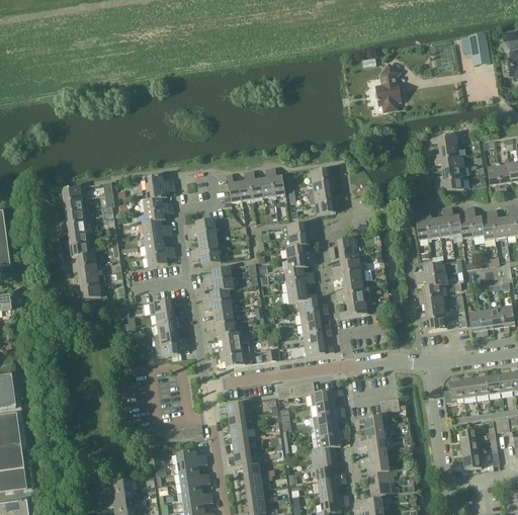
[(517,79),(517,29),(502,32),(503,40),(508,39),(510,52),(509,52),(509,57),(506,58),(508,68),(509,67),(510,75),(513,75),(514,80),(517,79)]
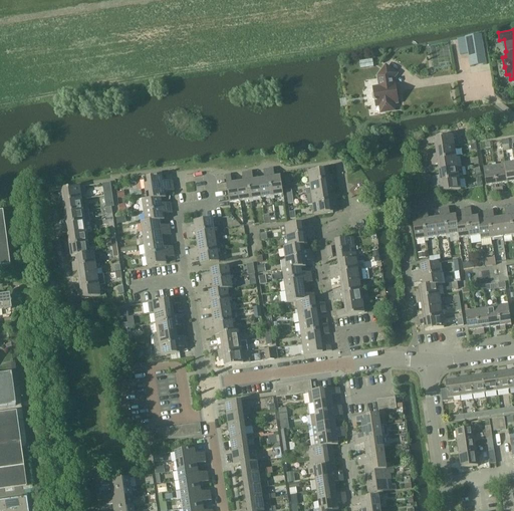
[(465,34),(458,36),(460,52),(468,50),(470,64),(486,62),(482,32),(465,34)]
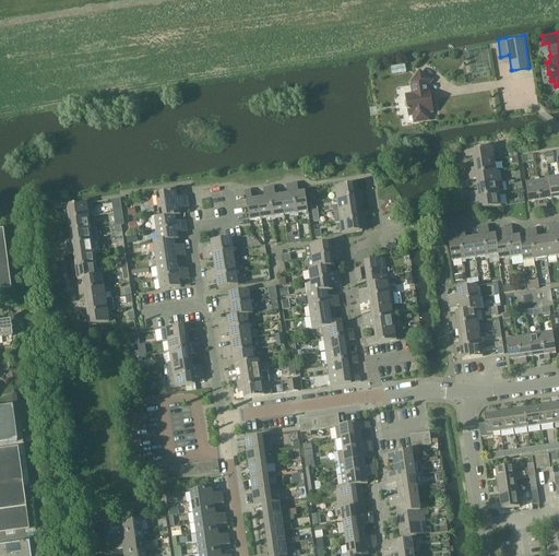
[(412,82),(413,91),(405,93),(406,98),(405,101),(406,106),(408,107),(408,111),(412,111),(413,119),(418,118),(428,117),(427,109),(432,108),(432,105),(429,89),(427,90),(426,83),(431,78),(419,69),(412,80),(412,82)]
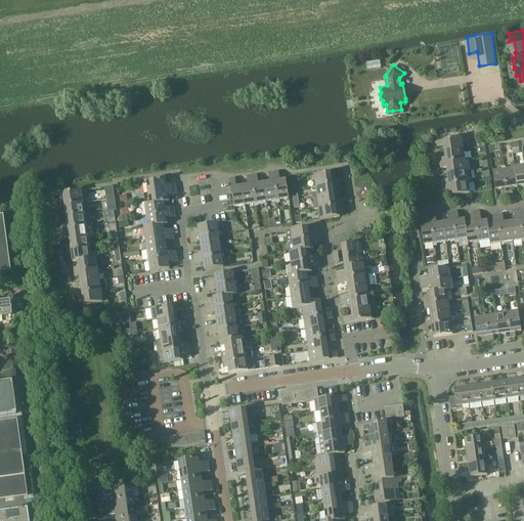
[(434,145),(443,143),(444,149),(463,146),(462,136),(464,135),(464,132),(447,134),(448,137),(434,139),(434,142),(434,145)]
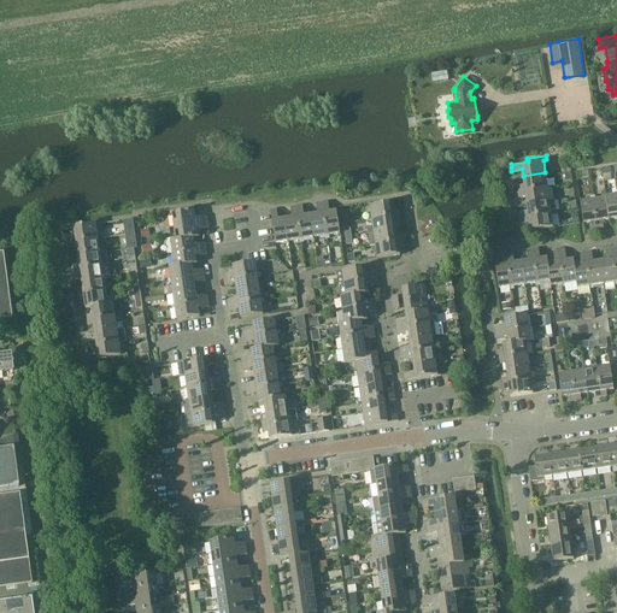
[(610,164),(601,165),(603,171),(604,177),(612,176),(611,170),(610,164)]
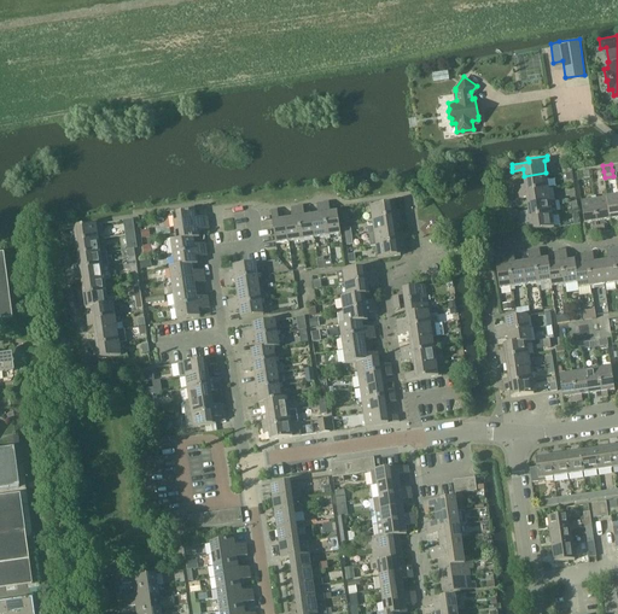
[(548,186),(546,173),(524,176),(524,183),(514,185),(514,191),(548,186)]
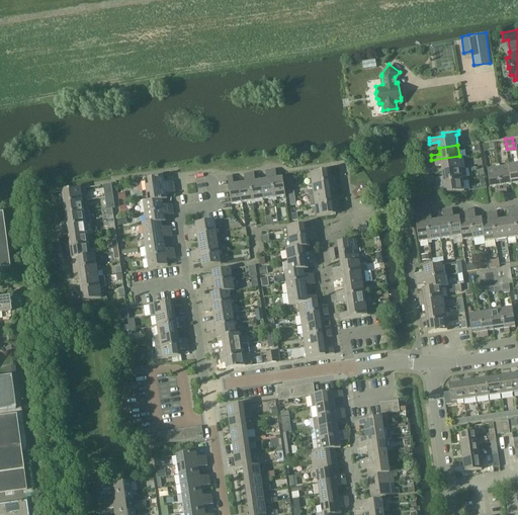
[(441,164),(442,170),(465,166),(464,155),(459,156),(431,160),(432,165),(441,164)]
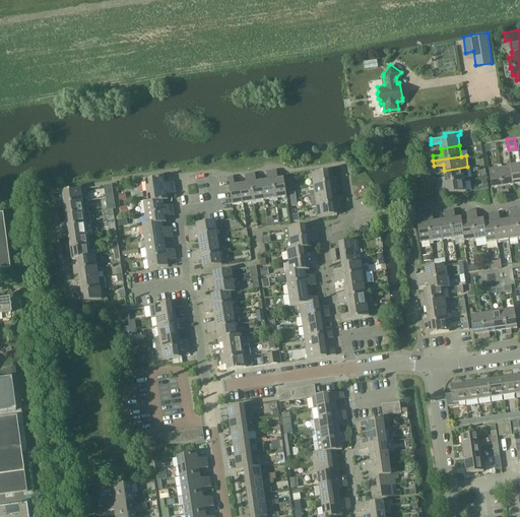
[(519,162),(511,163),(514,182),(519,181),(519,162)]
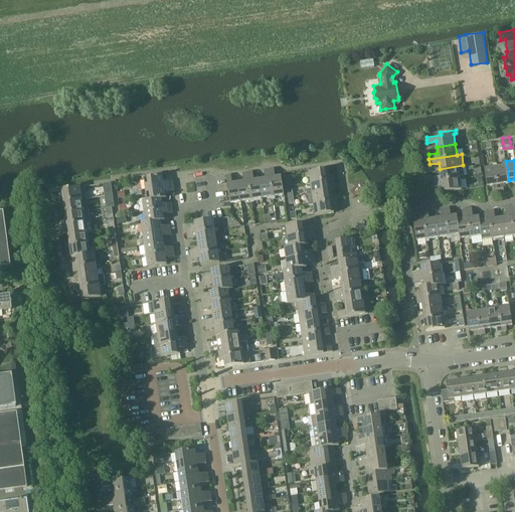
[(506,161),(495,163),(498,182),(509,180),(506,161)]
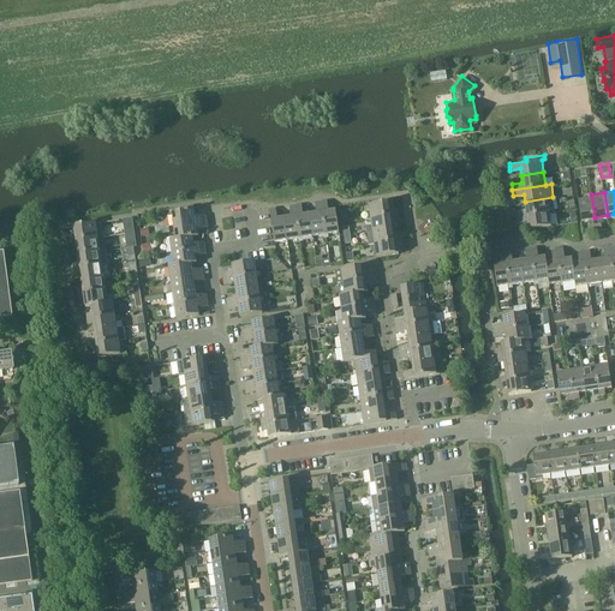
[(578,197),(581,220),(595,217),(591,195),(578,197)]
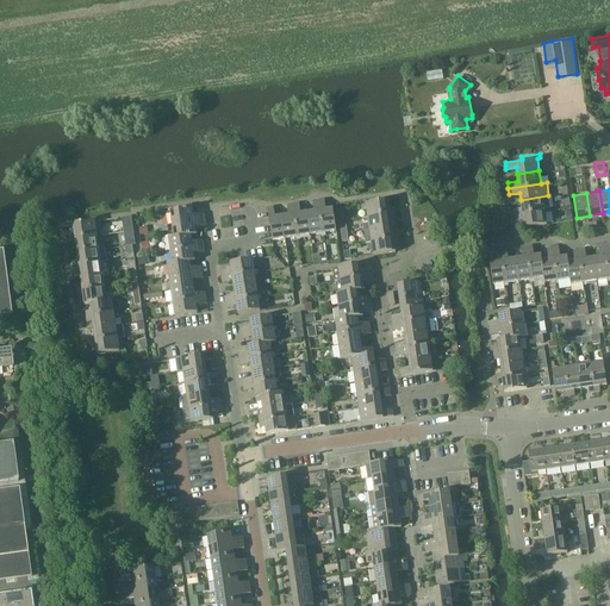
[(325,206),(324,195),(318,197),(323,230),(336,227),(332,205),(325,206)]
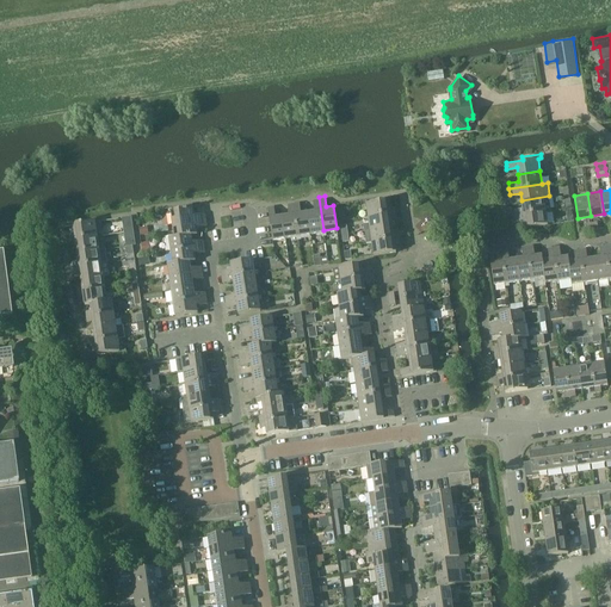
[(523,206),(512,209),(512,215),(545,209),(545,210),(551,209),(549,196),(522,200),(523,206)]
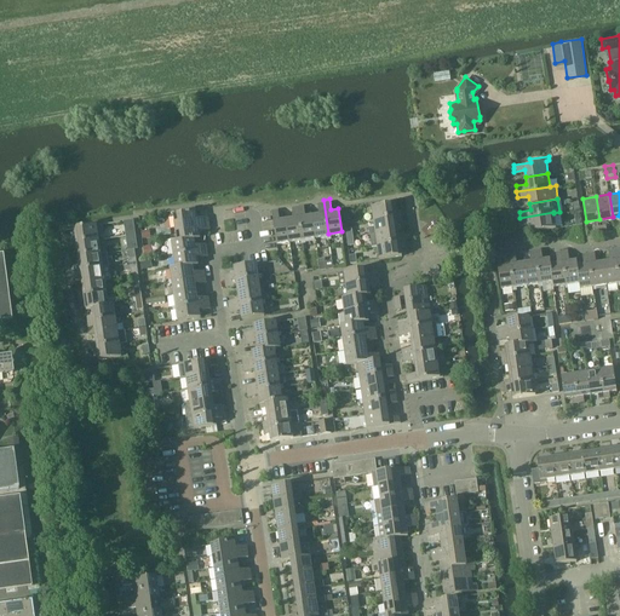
[(319,211),(311,212),(315,235),(328,234),(323,200),(317,201),(319,211)]
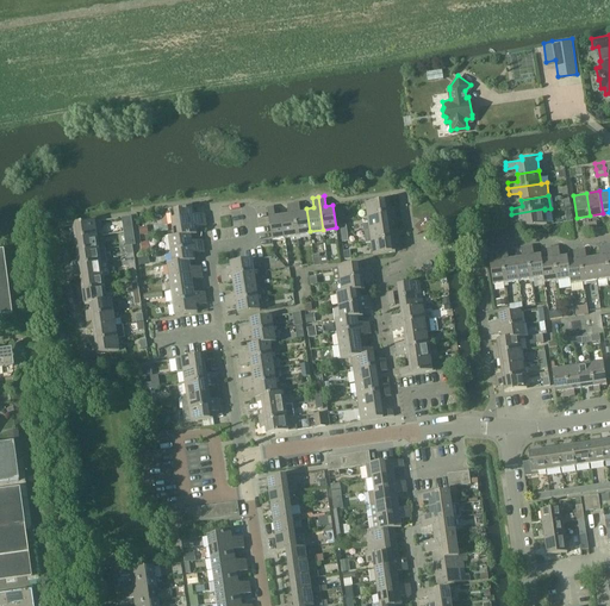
[(365,201),(367,213),(394,210),(394,206),(388,206),(387,198),(365,201)]
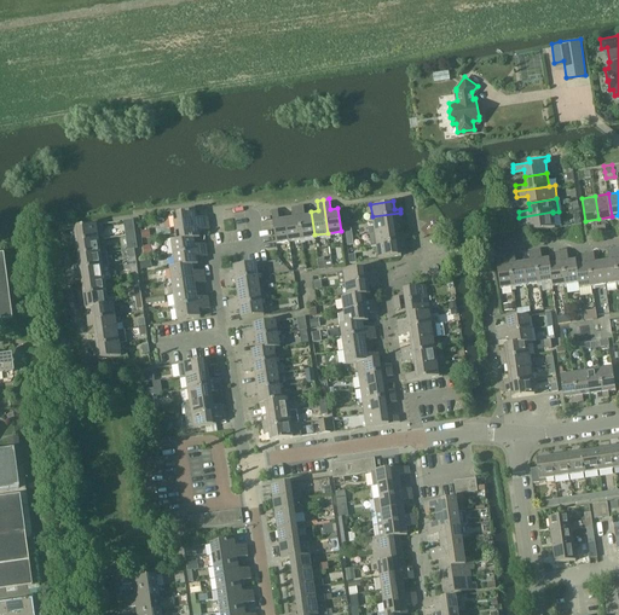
[(305,213),(302,202),(296,203),(301,237),(314,235),(311,212),(305,213)]
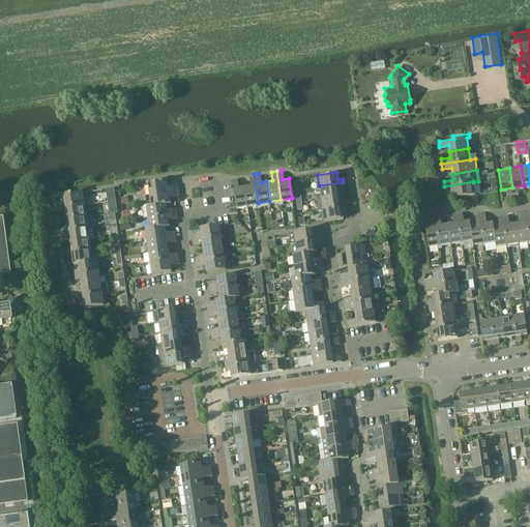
[(158,180),(148,181),(149,193),(178,188),(177,183),(168,184),(167,175),(167,174),(157,176),(158,180)]
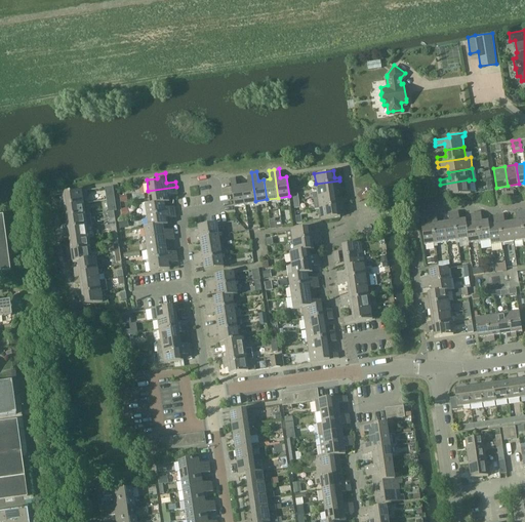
[(248,183),(242,184),(245,203),(255,201),(251,172),(246,173),(248,183)]
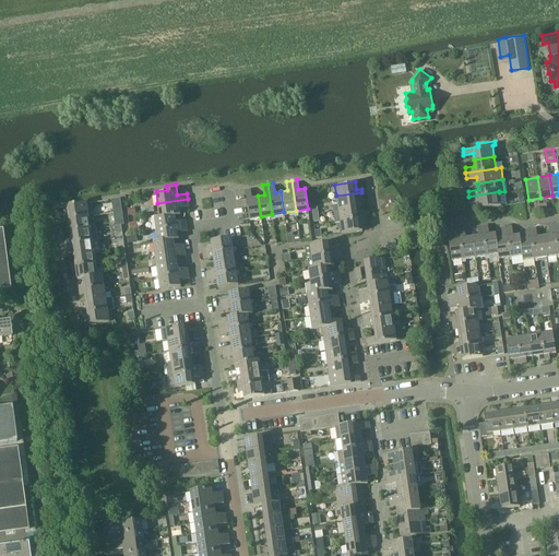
[(249,217),(261,216),(258,196),(251,196),(250,187),(244,188),(249,217)]
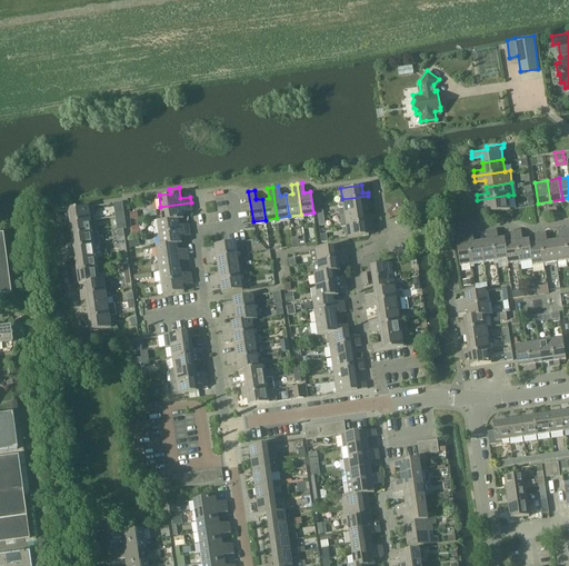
[(509,207),(508,196),(508,195),(477,200),(478,206),(488,204),(489,210),(509,207)]
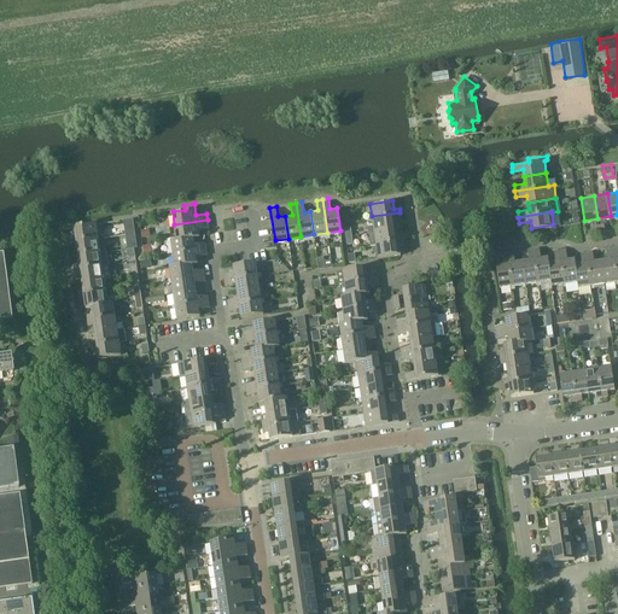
[(368,224),(368,231),(396,226),(395,217),(401,217),(400,212),(372,216),(373,223),(368,224)]
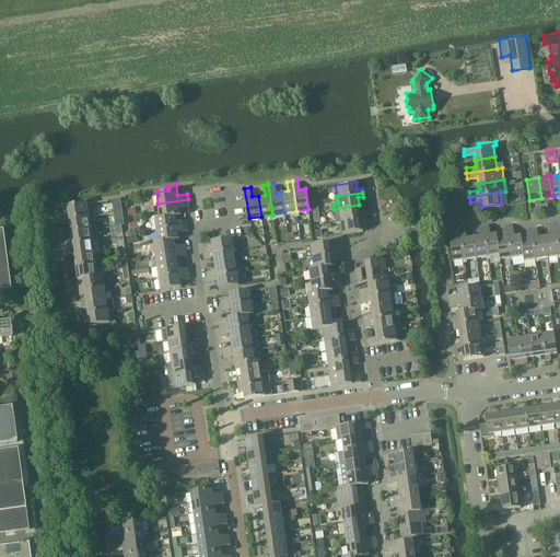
[(119,196),(111,197),(113,210),(121,209),(119,196)]
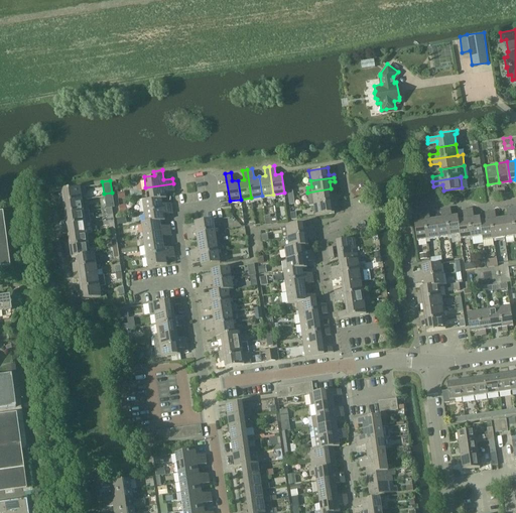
[(173,183),(145,187),(147,198),(147,199),(161,197),(166,197),(165,189),(174,188),(173,183)]
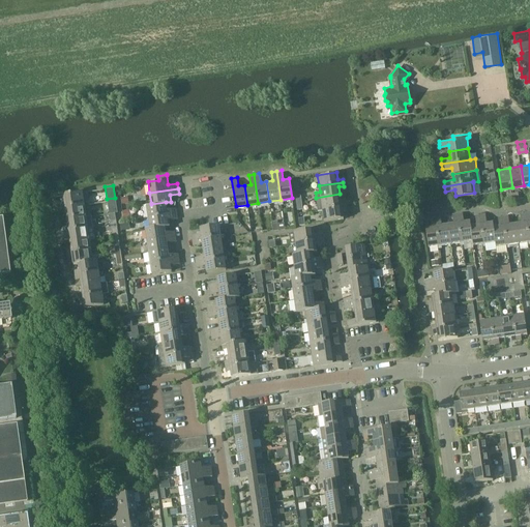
[(64,202),(59,202),(60,206),(84,202),(84,196),(88,195),(87,189),(83,189),(63,193),(64,202)]
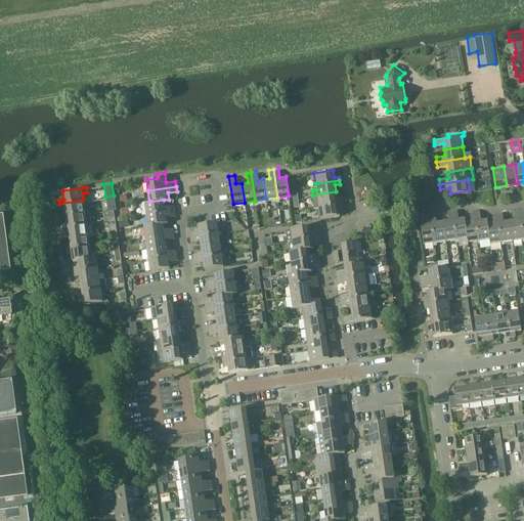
[(342,199),(337,199),(336,191),(312,196),(311,196),(313,206),(342,202),(342,199)]
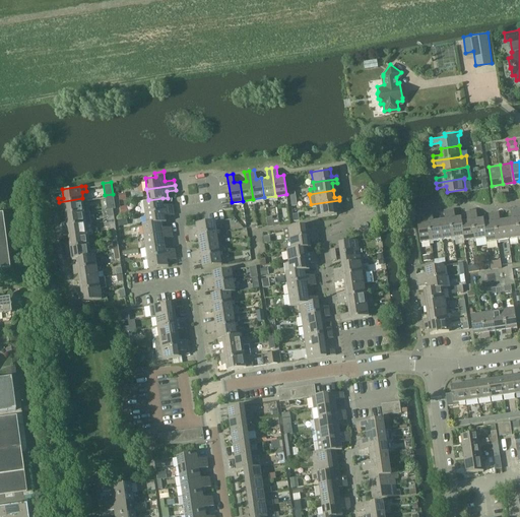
[(113,194),(105,195),(107,207),(112,206),(115,206),(113,194)]
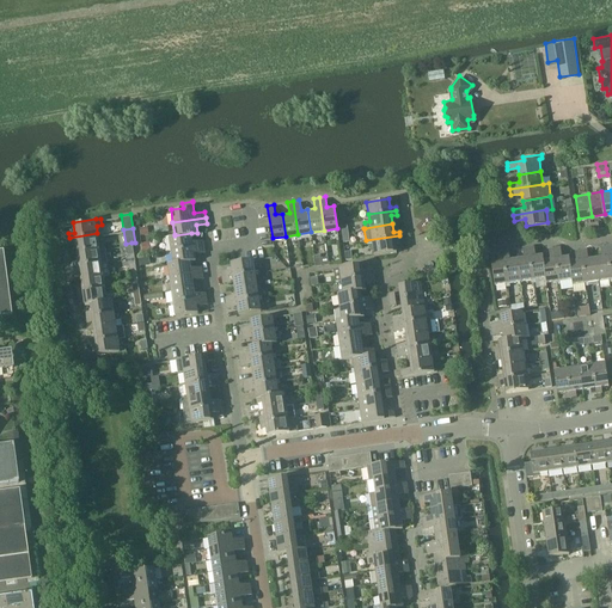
[(97,233),(69,238),(71,243),(75,243),(77,251),(105,246),(104,240),(98,241),(97,233)]
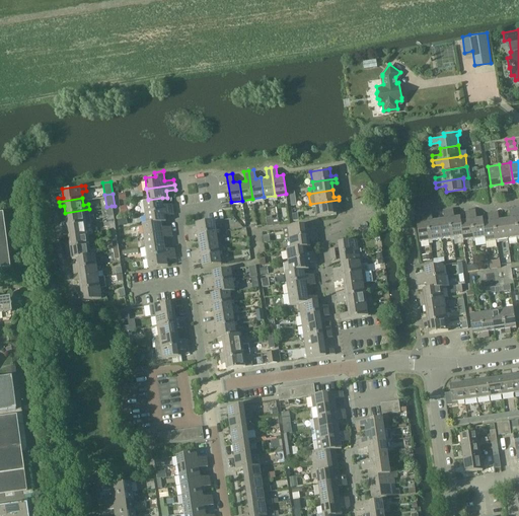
[(148,199),(143,200),(145,211),(172,207),(172,202),(163,204),(162,198),(148,200),(148,199)]
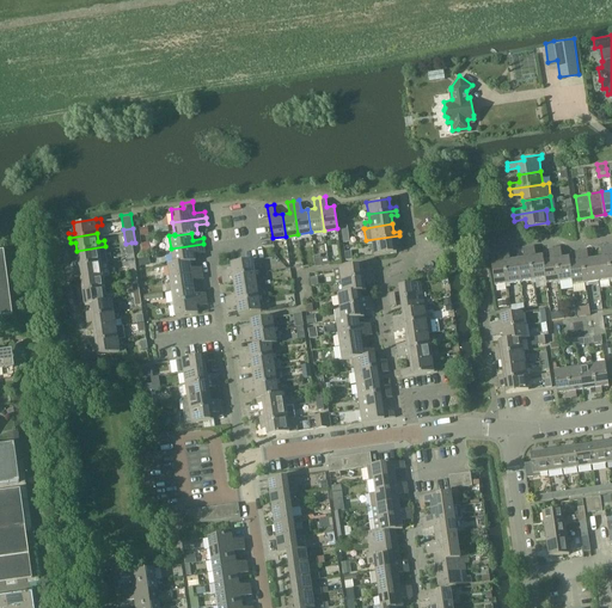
[(395,241),(401,240),(399,235),(366,240),(366,241),(372,240),(374,253),(396,250),(395,241)]
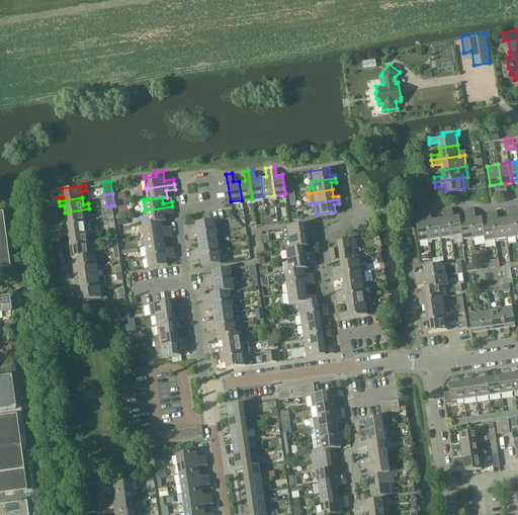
[(127,203),(119,204),(120,212),(128,211),(127,203)]
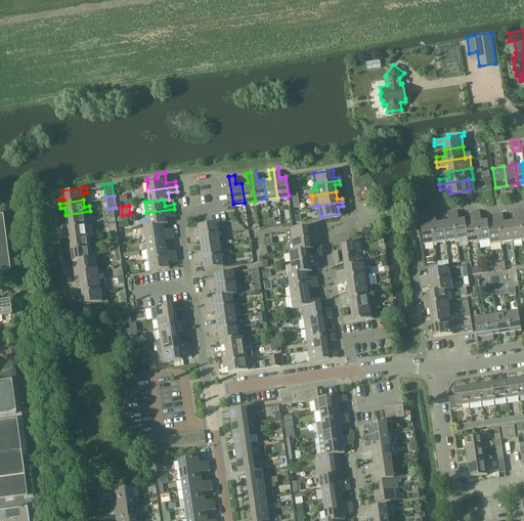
[(174,209),(146,213),(147,223),(147,224),(163,222),(167,221),(166,215),(171,215),(175,214),(174,209)]
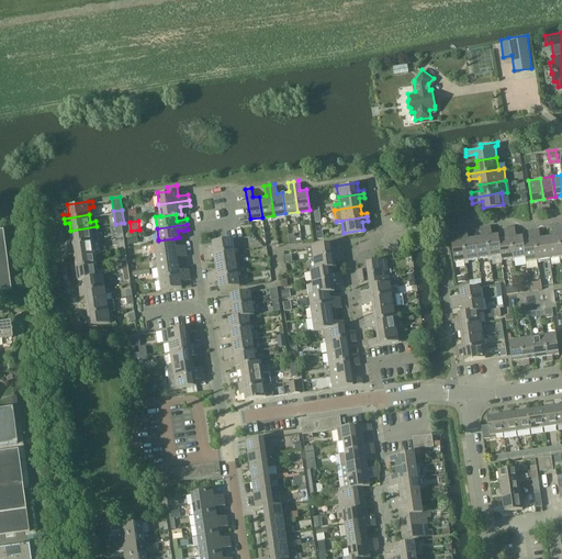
[(481,235),(474,236),(478,257),(490,255),(485,224),(480,225),(481,235)]
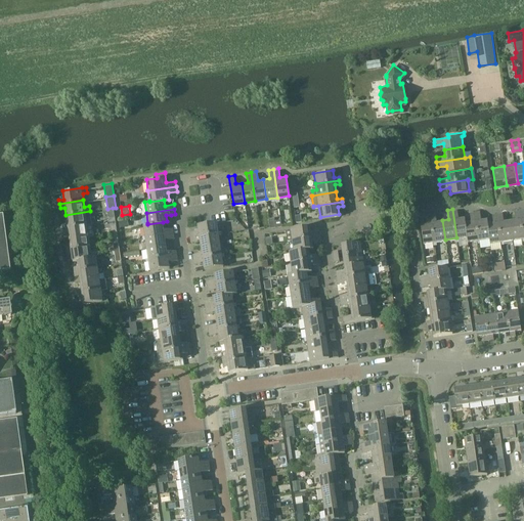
[(456,209),(452,209),(456,237),(467,235),(468,235),(466,221),(465,217),(459,218),(456,209)]
